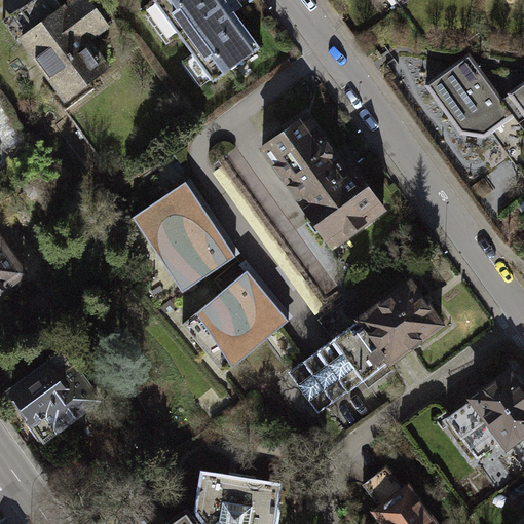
[(57,0),(41,0),(5,27),(17,43),(67,112),(113,78),(92,49),(115,33),(90,0),(77,0),(64,10),(57,0)]
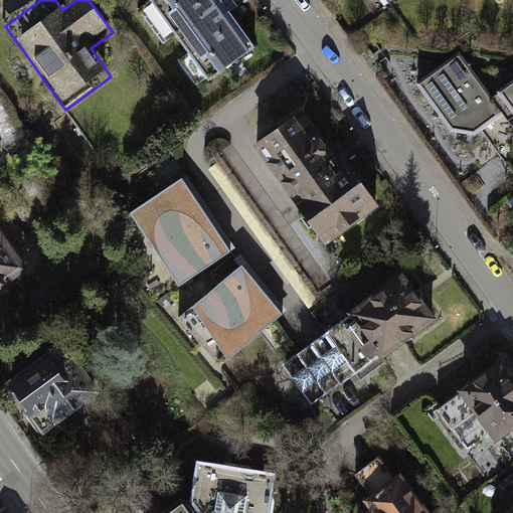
[(149,0),(152,5),(141,12),(162,41),(173,33),(188,53),(177,60),(195,87),(206,79),(211,87),(224,76),(232,71),(261,50),(224,0),(149,0)]
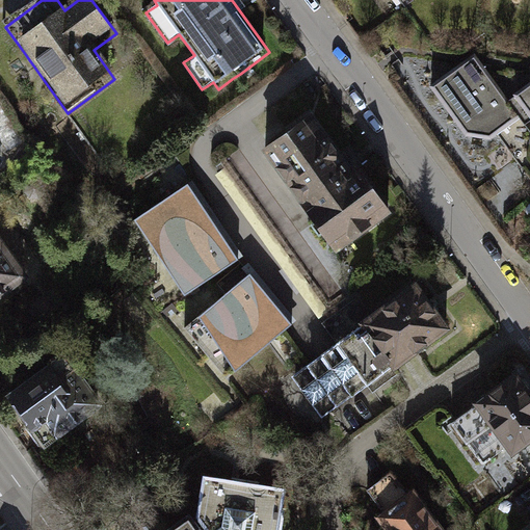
[(473,61),(425,91),(461,143),(484,147),(514,128),(502,105),(473,61)]
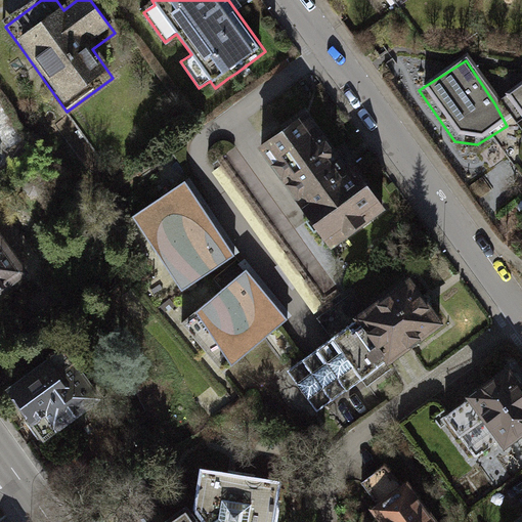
[(521,84),(494,103),(507,126),(515,136),(521,136),(521,84)]
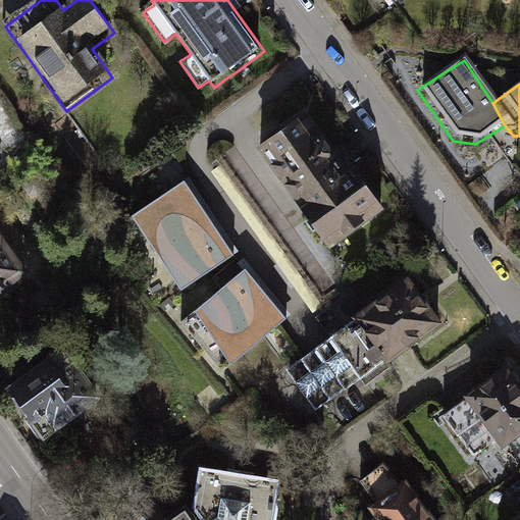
[(306,111),(257,147),(331,248),(384,209),(353,165),(349,168),(306,111)]
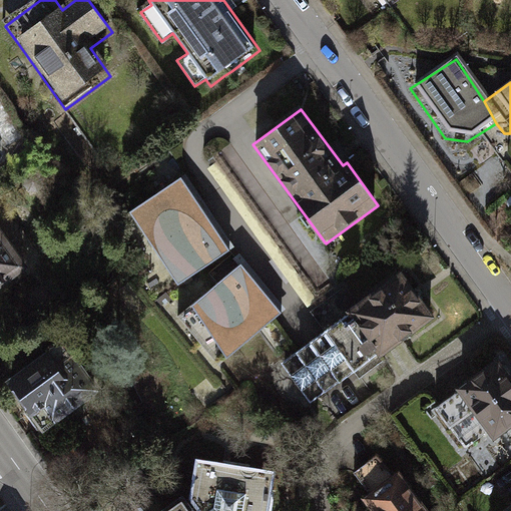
[(229,248),(180,177),(129,212),(177,284),(229,248)]
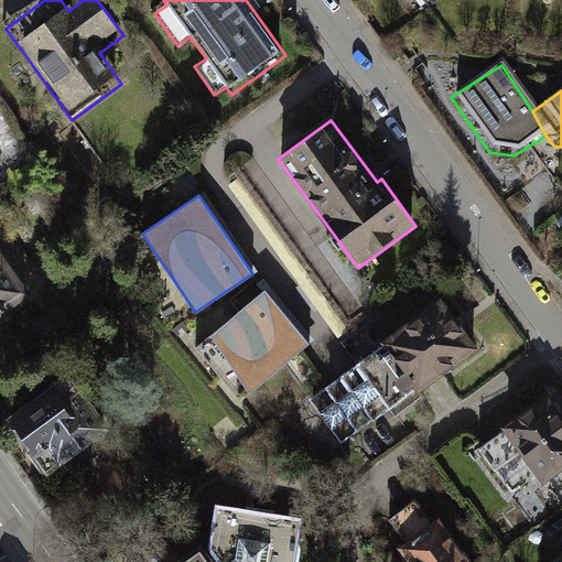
[(0,241),(0,327),(40,302),(0,241)]
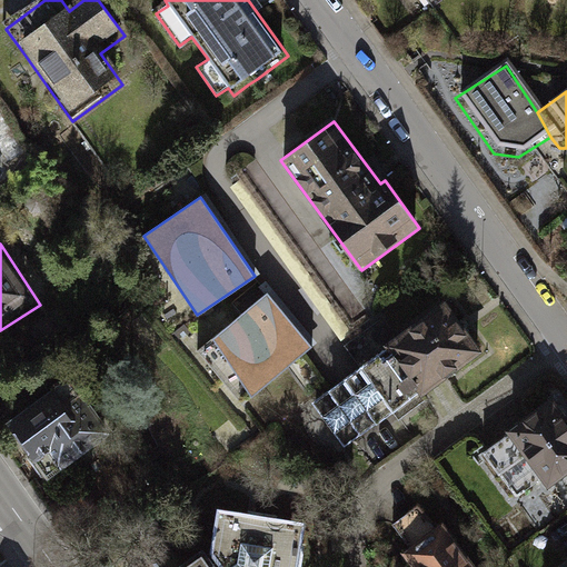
[(265,290),(211,331),(214,335),(196,347),(240,405),(249,396),(261,386),(310,345),(265,290)]
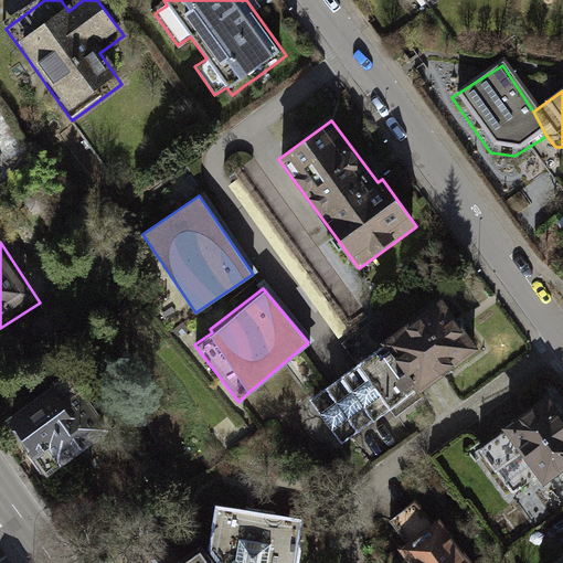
[(327,388),(311,400),(340,445),(359,431),(373,421),(391,409),(416,390),(428,382),(480,344),(446,296),(394,336),(382,344),(359,363),(342,375),(327,388)]
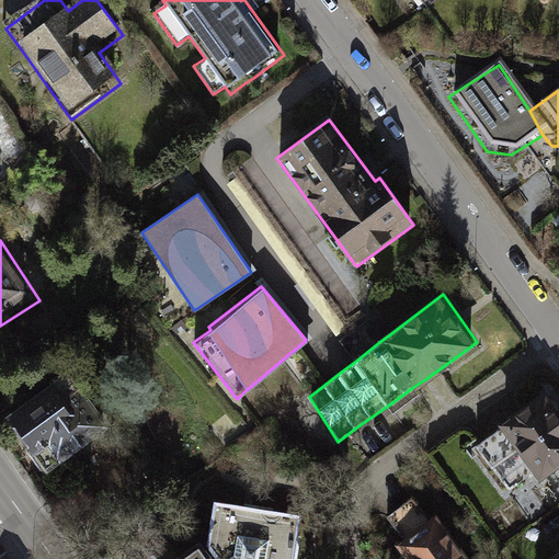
[(71,376),(13,418),(52,470),(110,429),(71,376)]
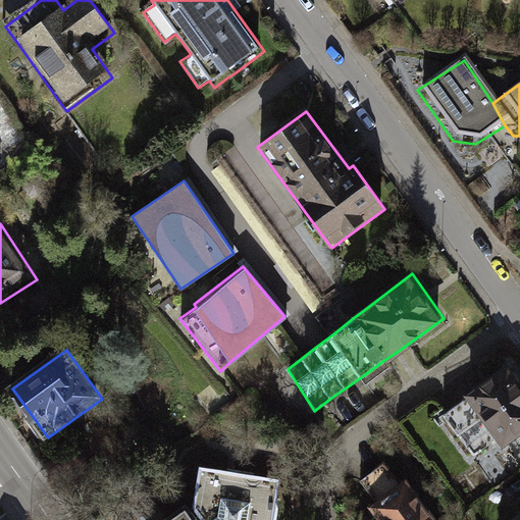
[(519,381),(507,363),(463,392),(468,399),(445,416),(468,447),(491,430),(504,446),(519,434),(519,381)]
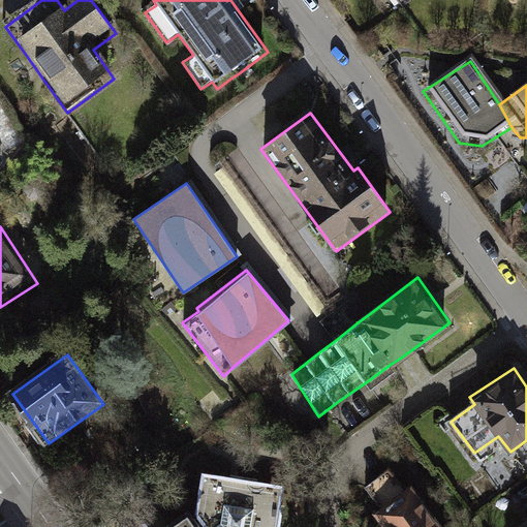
[(445,526),(397,466),(363,494),(389,526),(445,526)]
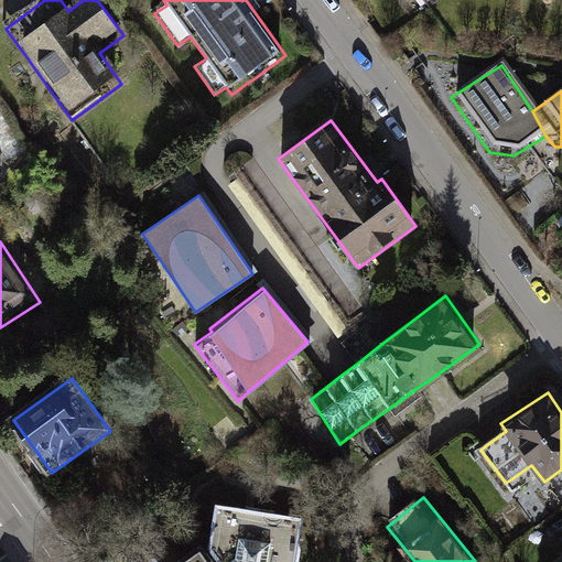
[(158,540),(122,561),(298,561),(306,519),(215,504),(207,551),(198,542),(170,561),(158,540)]
